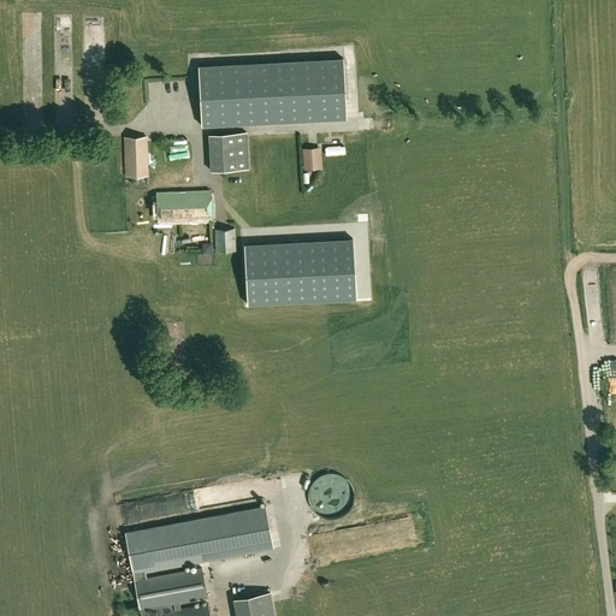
[(57,16),(58,110),(76,110),(75,15),(57,16)]
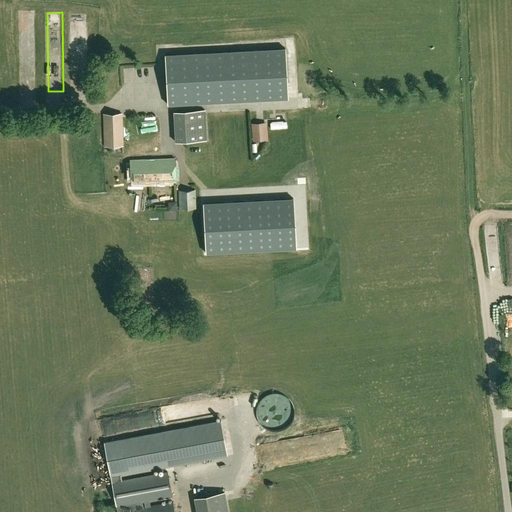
[(37,37),(21,38),(21,64),(32,64),(32,77),(38,77),(37,37)]
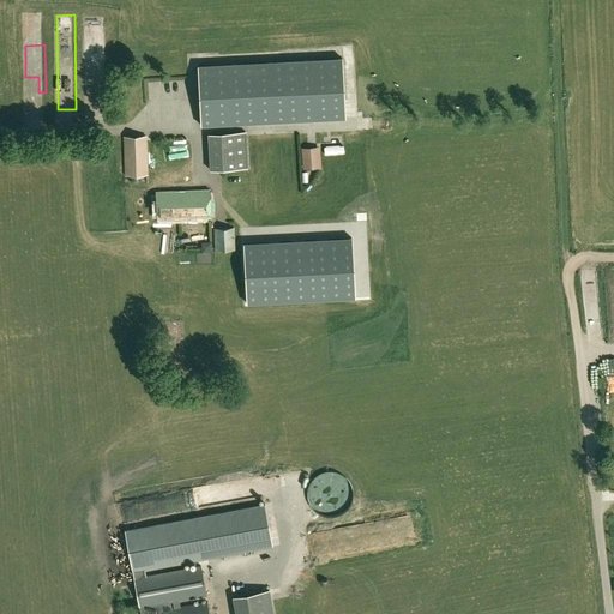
[(84,54),(86,70),(88,70),(91,92),(102,91),(96,53),(84,54)]
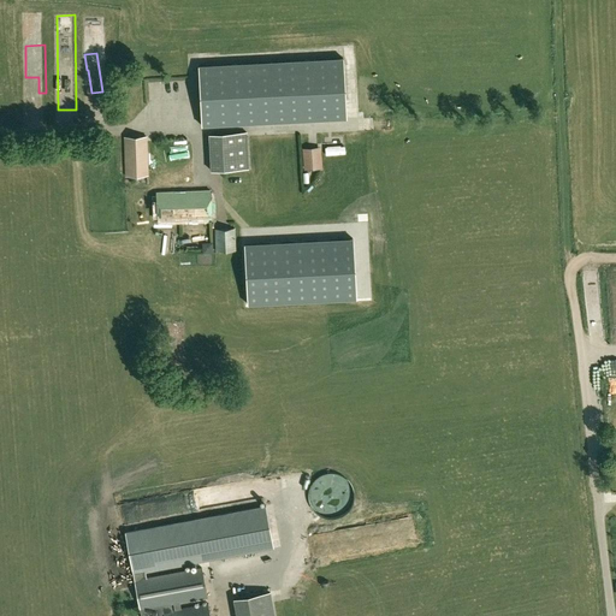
[(343,59),(199,66),(202,126),(347,118),(343,59)]
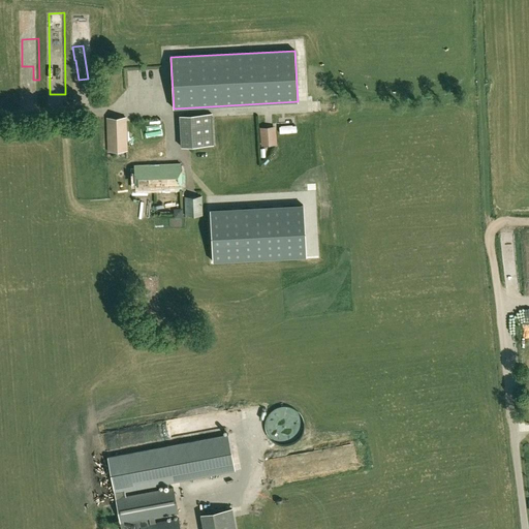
[(213,146),(211,114),(180,116),(182,147),(213,146)]
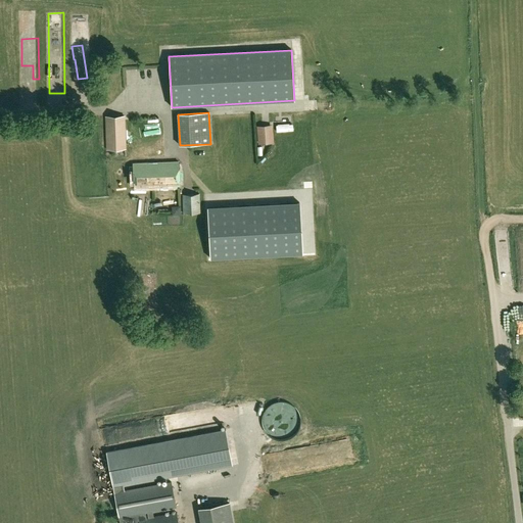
[(106,149),(125,149),(124,116),(105,116),(106,149)]
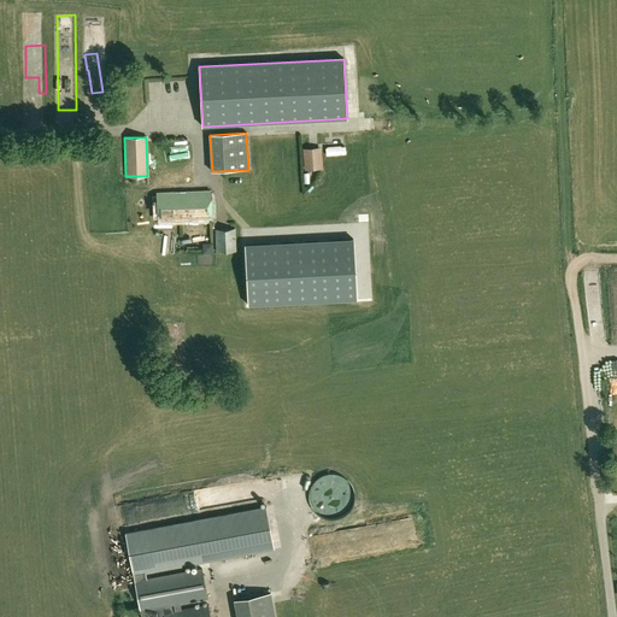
[(318,158),(307,158),(307,169),(318,168),(318,158)]
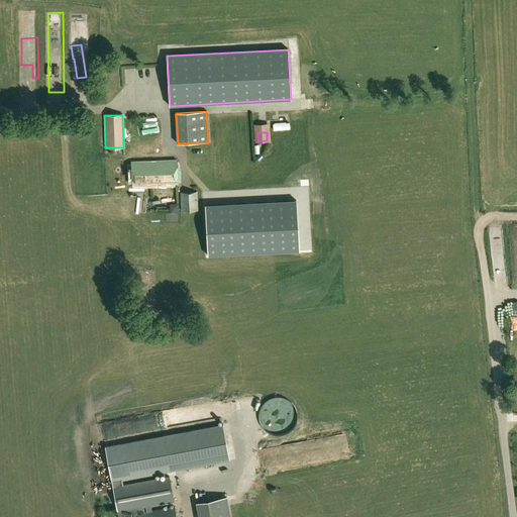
[(177,184),(176,160),(131,162),(132,186),(177,184)]
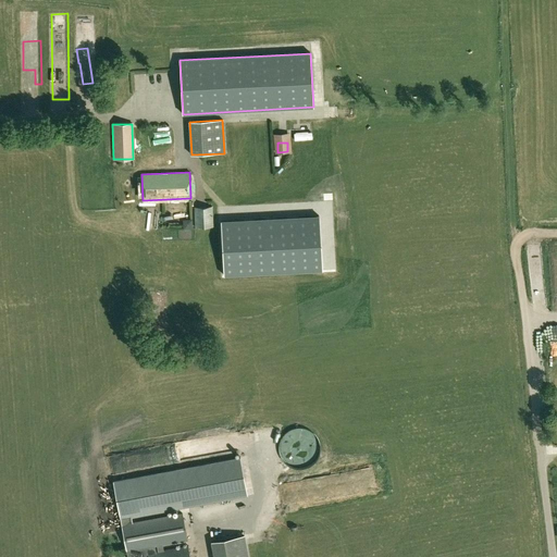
[(213,227),(212,207),(194,208),(195,227),(213,227)]
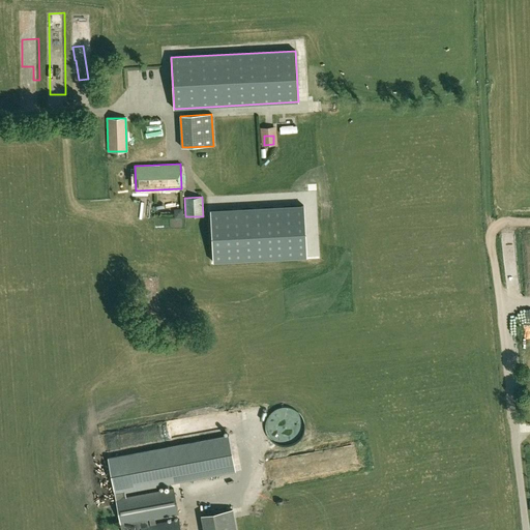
[(303,205),(210,210),(213,262),(306,257),(303,205)]
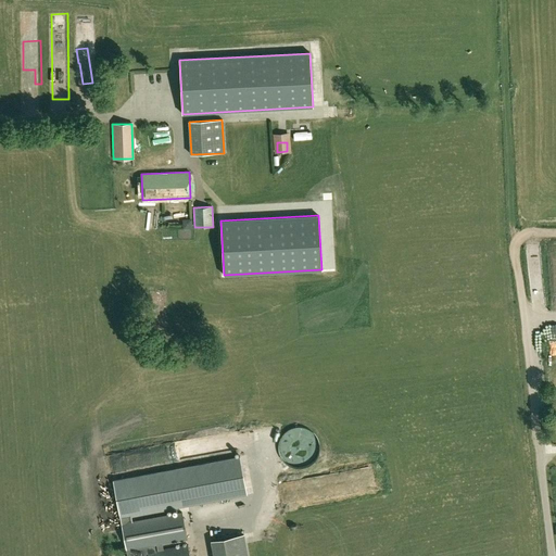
[(535,270),(542,266),(539,260),(532,263),(535,270)]
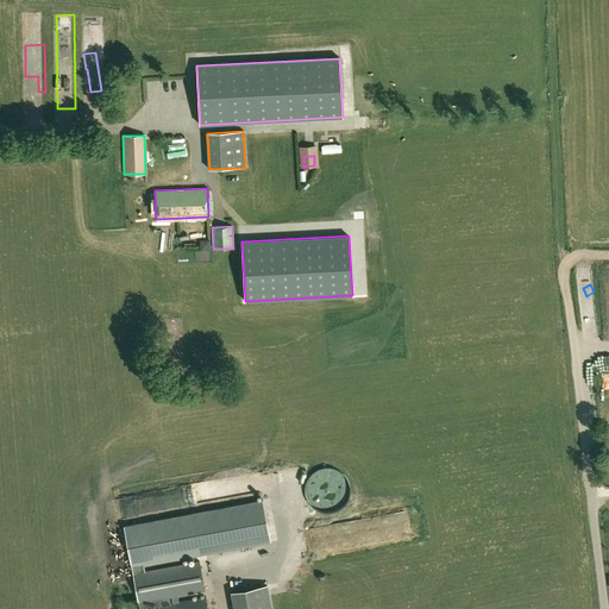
[(313,507),(318,510),(325,512),(331,512),(338,510),(343,507),(347,502),(350,496),(351,488),(349,481),(345,473),(338,469),(331,466),(322,466),(315,470),(311,475),(307,481),(305,488),(306,495),(308,501),(313,507)]
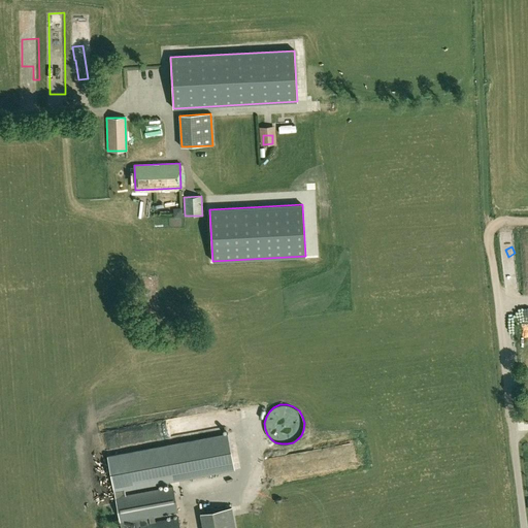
[(114,492),(172,482),(235,470),(229,434),(107,456),(114,492)]
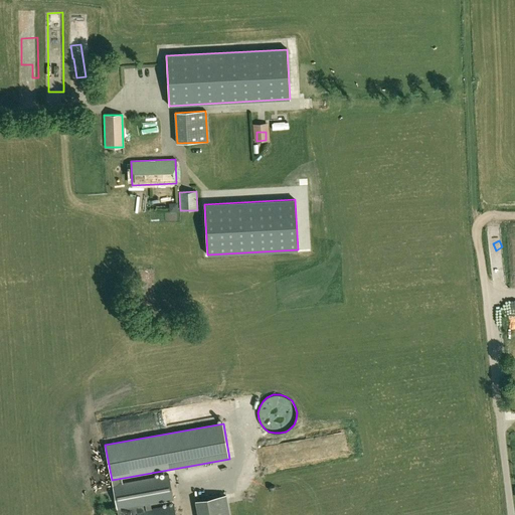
[(173,499),(169,475),(113,485),(118,514),(176,514),(174,505),(151,509),(150,504),(173,499)]
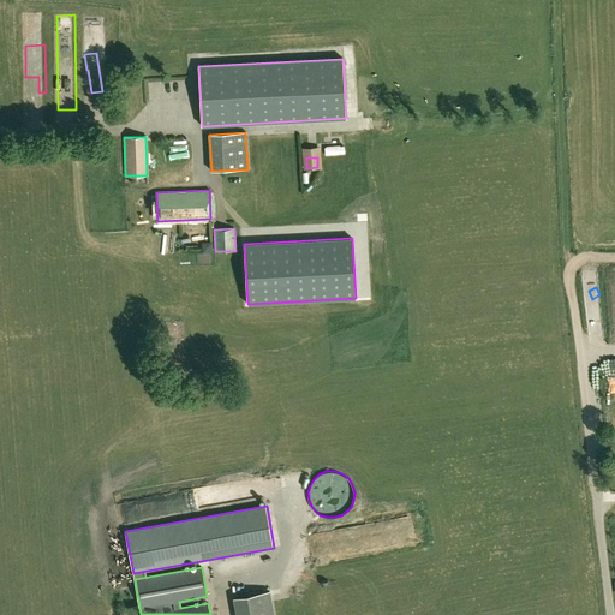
[(234,598),(237,614),(274,614),(269,591),(234,598)]
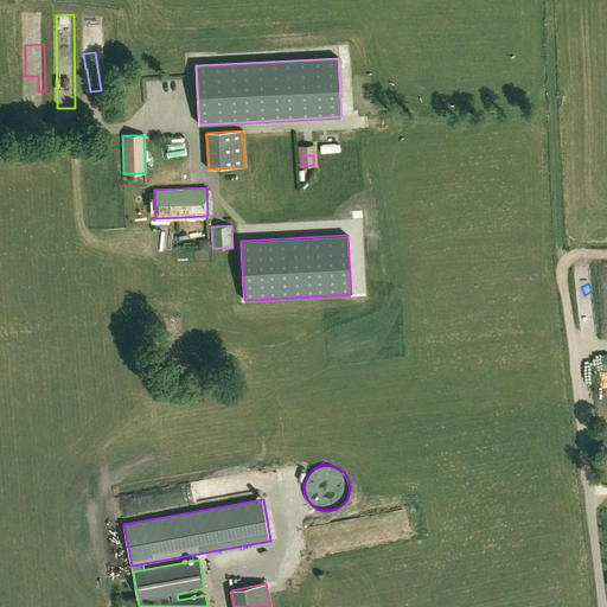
All buildings are outlined.
